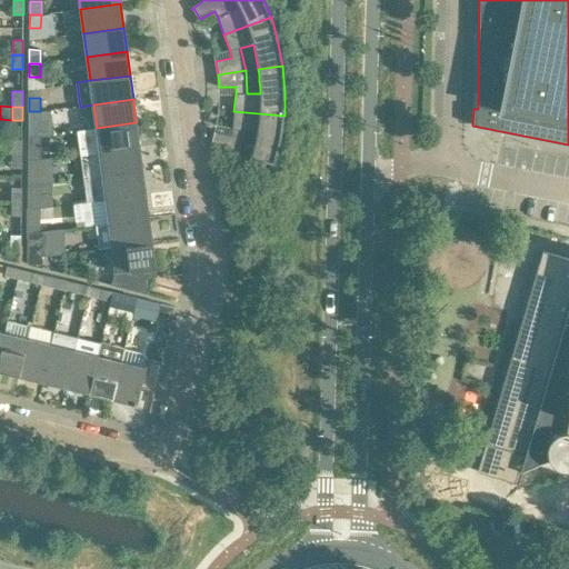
[(29,111),(29,137),(40,136),(40,111),(29,111)]
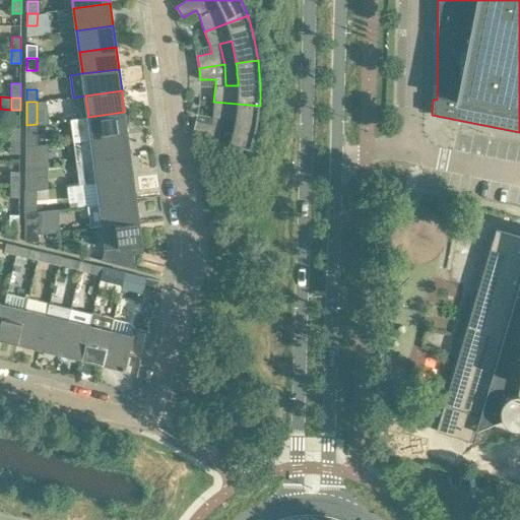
[(196,121),(194,131),(192,131),(191,132),(194,132),(196,133),(229,144),(250,151),(257,125),(260,106),(213,102),(212,118),(211,124),(196,121)]
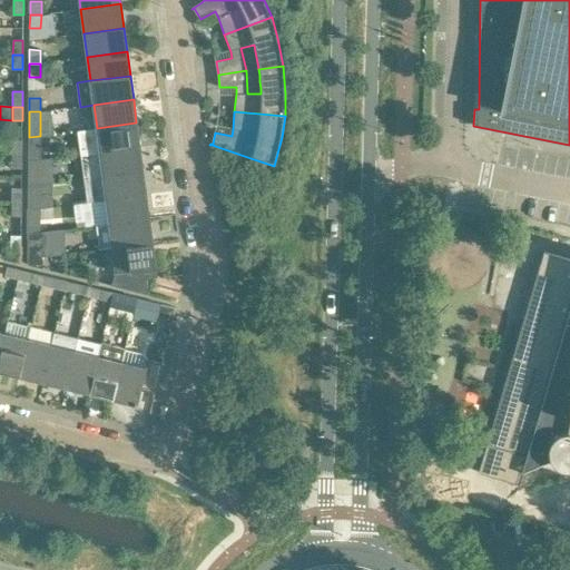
[(97,128),(100,153),(139,147),(136,123),(97,128)]
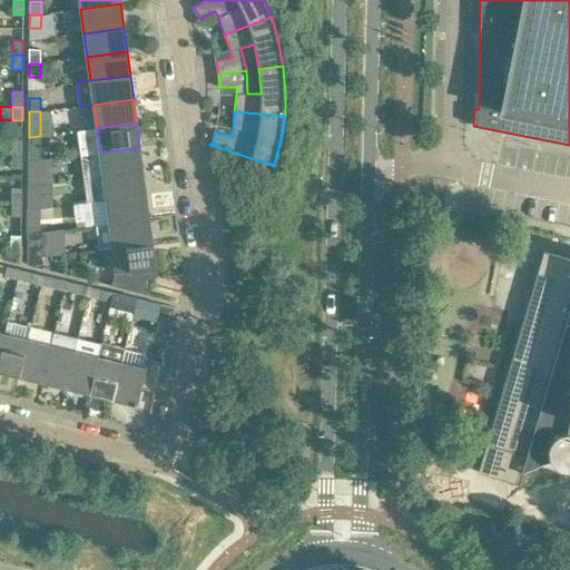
[(12,140),(12,154),(22,154),(22,140),(12,140)]
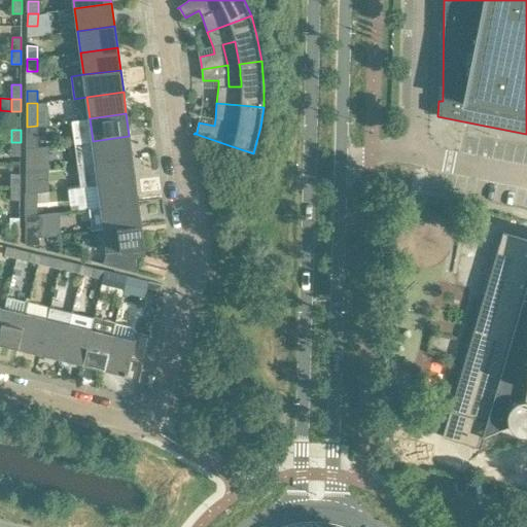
[(26,135),(26,148),(36,148),(37,136),(26,135)]
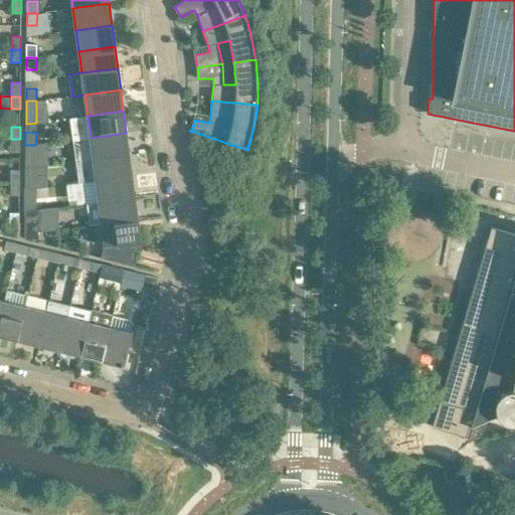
[(91,138),(72,140),(75,161),(129,154),(126,133),(91,138)]
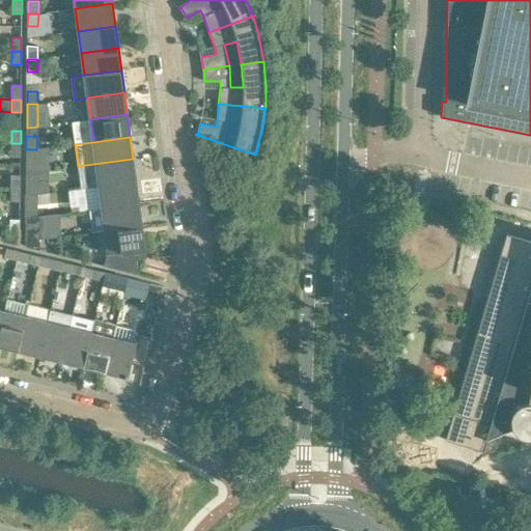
[(11,143),(11,157),(21,157),(21,143),(11,143)]
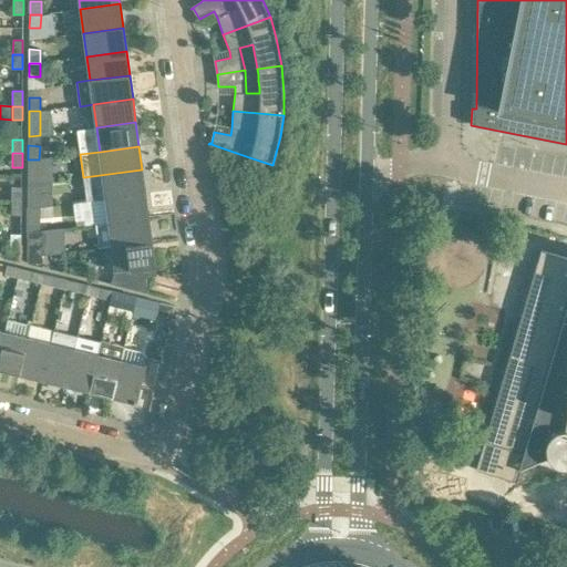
[(28,160),(28,173),(39,173),(39,160),(28,160)]
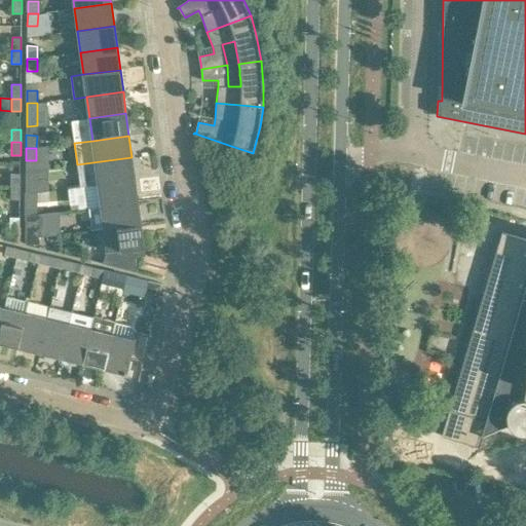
[(132,157),(77,164),(80,187),(98,185),(135,180),(132,157)]
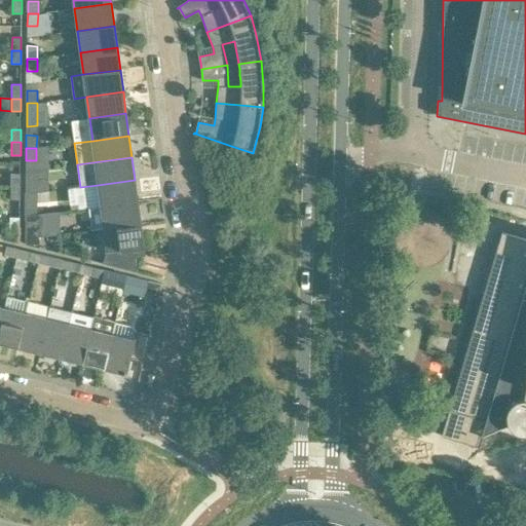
[(11,174),(11,186),(20,187),(20,174),(11,174)]
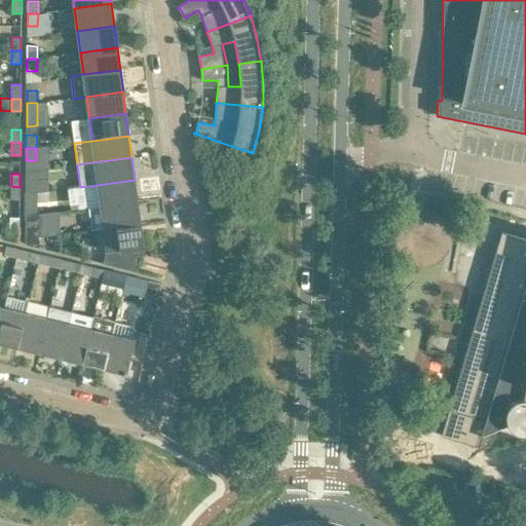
[(26,180),(26,192),(36,192),(36,180),(26,180)]
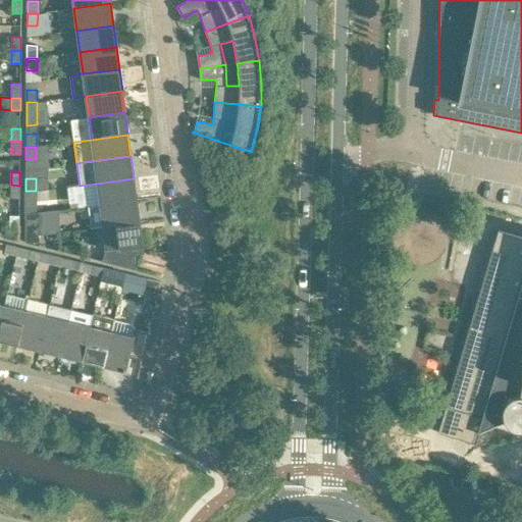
[(137,200),(134,178),(97,184),(100,205),(137,200)]
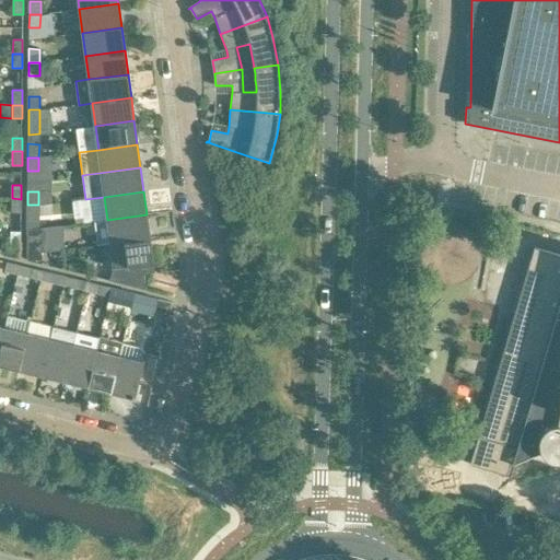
[(12,198),(11,212),(21,212),(21,199),(12,198)]
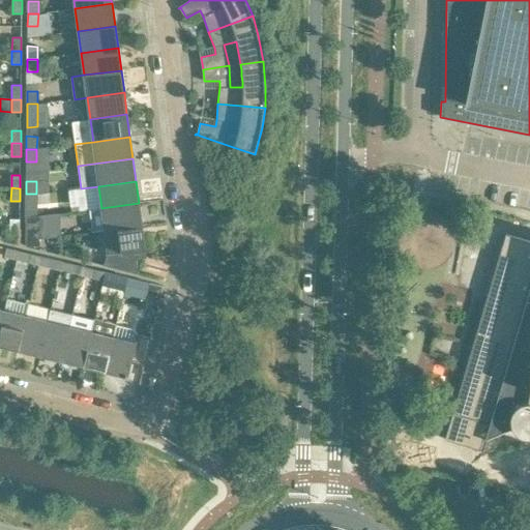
[(26,194),(26,216),(36,215),(36,194),(26,194)]
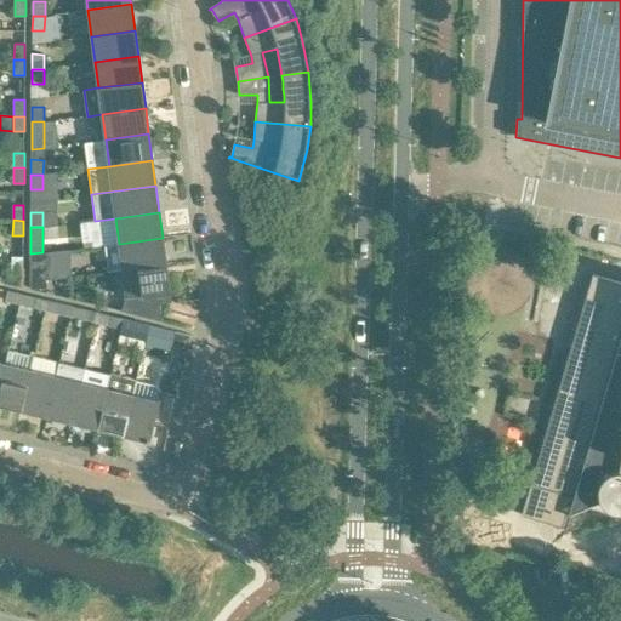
[(119,244),(106,245),(108,272),(123,269),(166,265),(163,238),(119,244)]
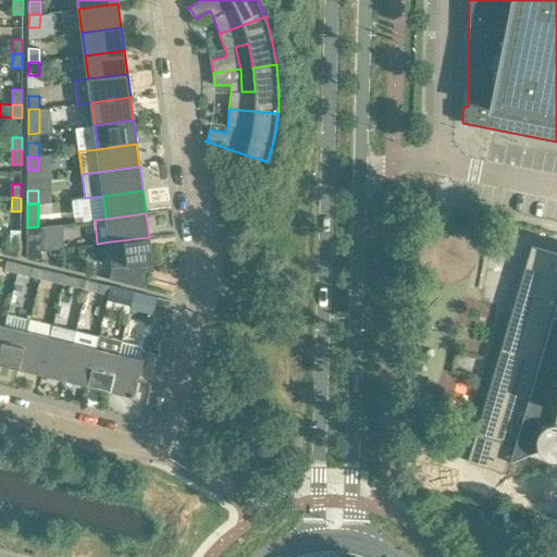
[(11,230),(11,247),(21,247),(21,230),(11,230)]
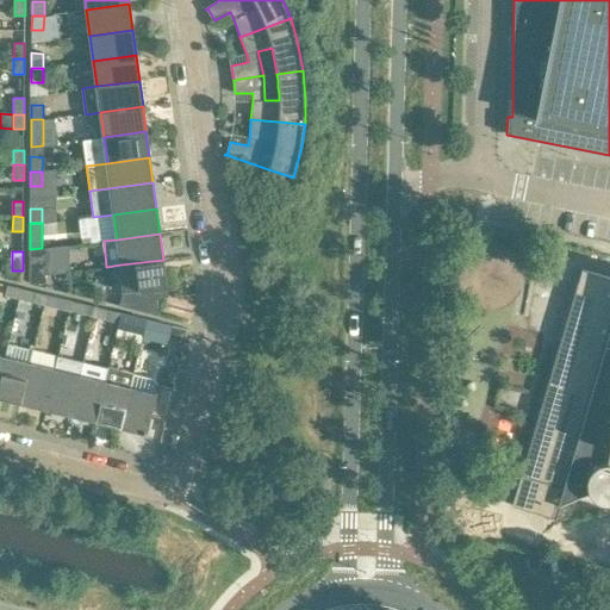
[(44,256),(30,256),(30,268),(44,269),(44,256)]
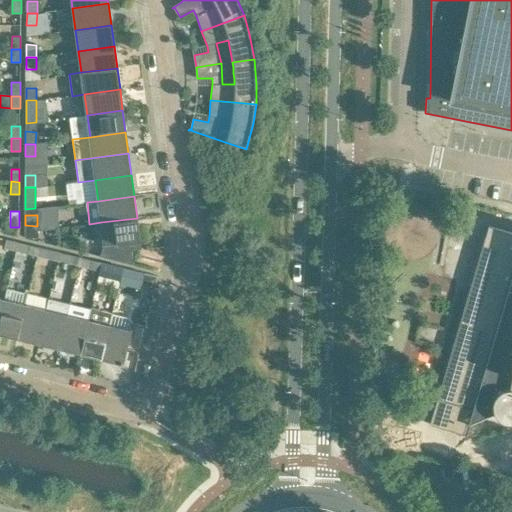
[(139,238),(137,218),(101,222),(104,243),(103,243),(104,245),(99,256),(133,264),(131,250),(141,249),(140,238),(139,238)]
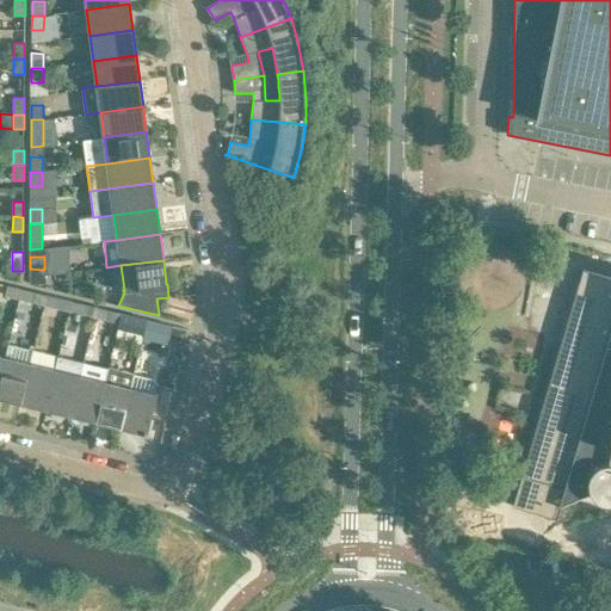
[(44,270),(30,269),(30,284),(44,284),(44,270)]
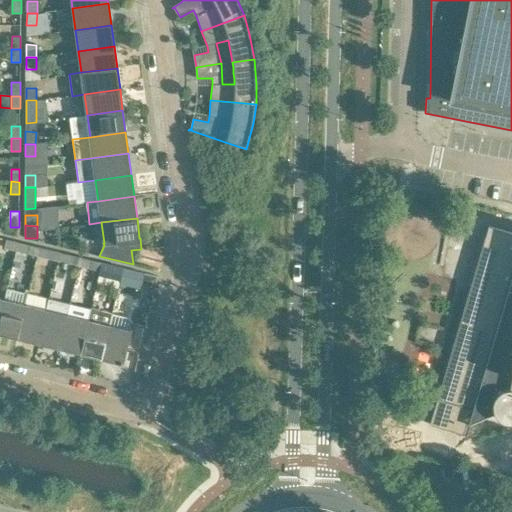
[(511,232),(488,226),(485,238),(429,424),(466,435),(470,423),(494,412),(495,414),(497,416),(498,417),(500,419),(502,420),(504,421),(506,422),(508,422),(509,422),(511,422),(511,232)]
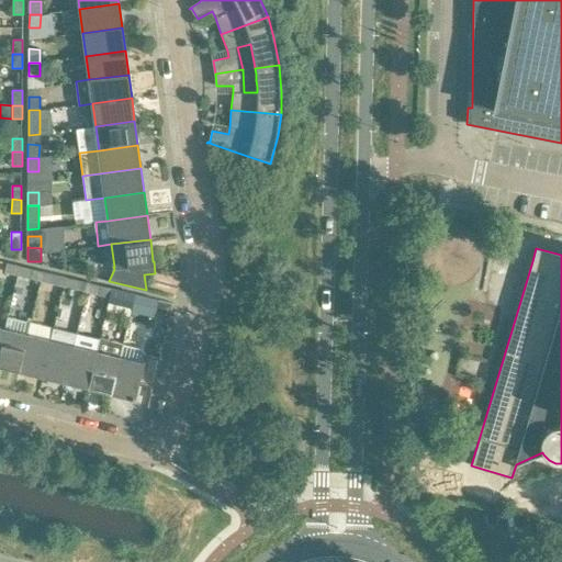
[(20,266),(7,263),(4,271),(18,274),(20,266)]
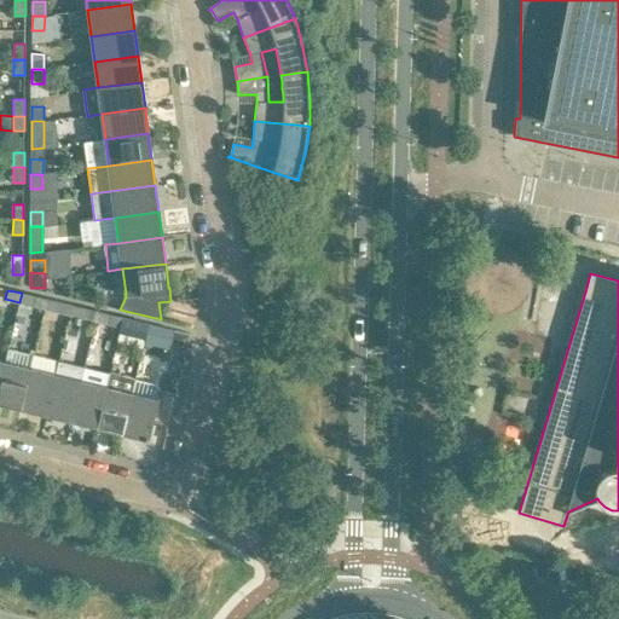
[(47,300),(22,293),(19,302),(45,308),(47,300)]
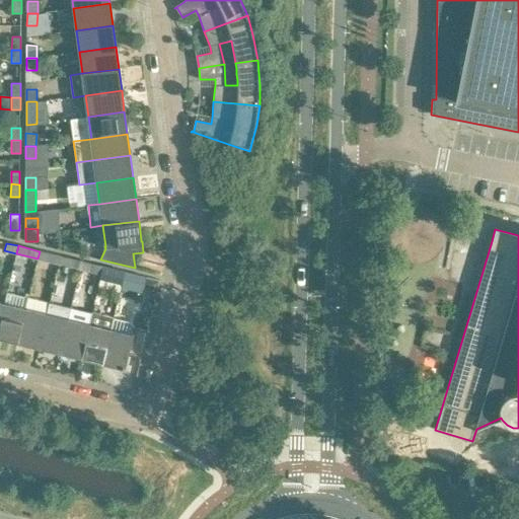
[(40,251),(38,258),(59,265),(61,256),(40,251)]
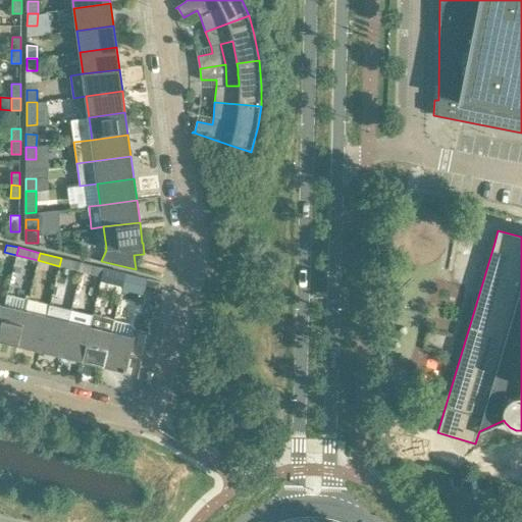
[(81,271),(83,263),(61,258),(59,266),(81,271)]
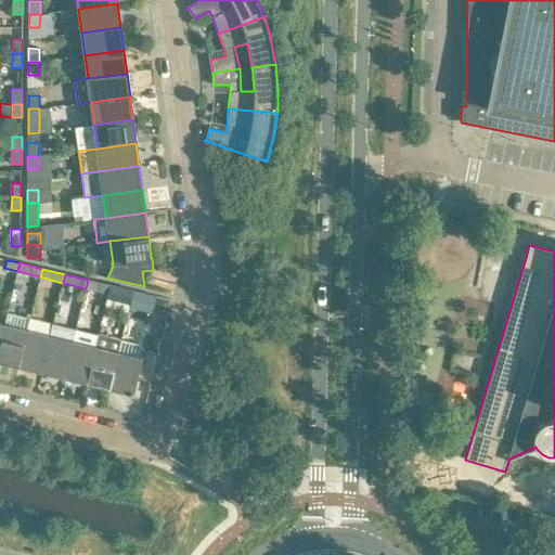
[(88,280),(86,288),(108,294),(111,285),(88,280)]
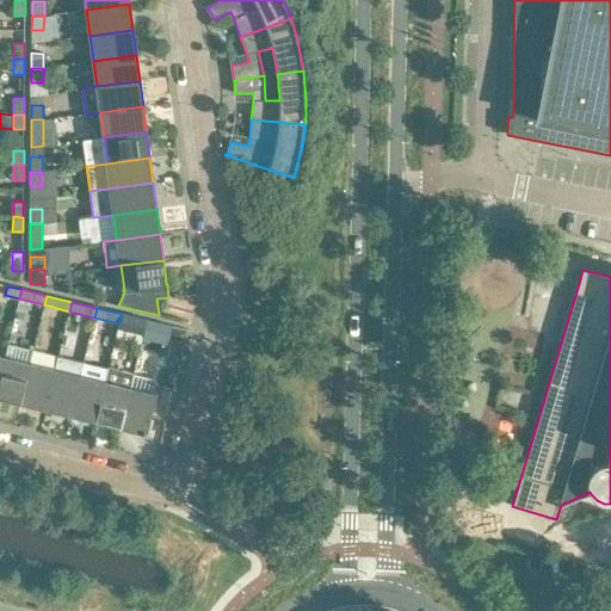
[(147,320),(122,314),(119,323),(144,329),(147,321),(147,320)]
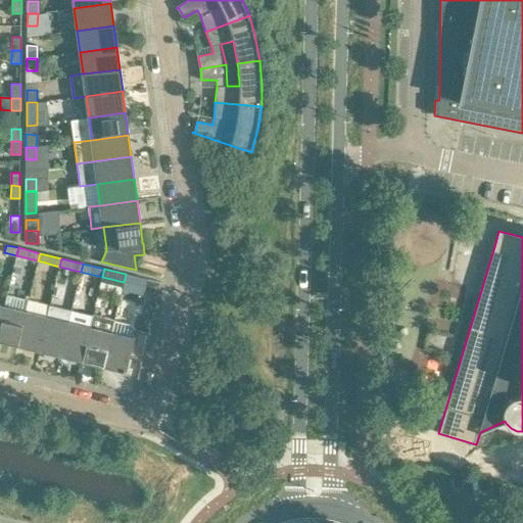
[(158,295),(161,282),(148,279),(146,284),(153,294),(158,295)]
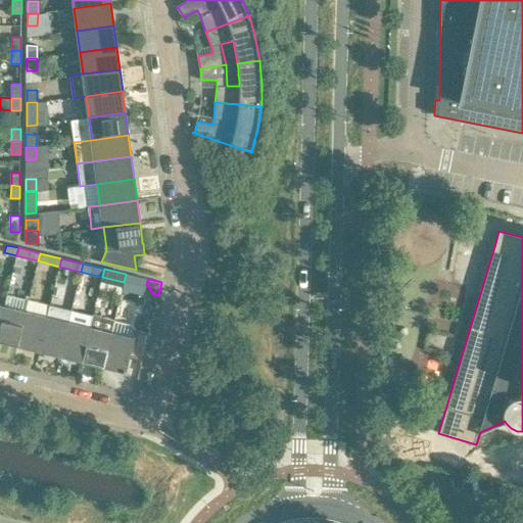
[(0,339),(17,344),(26,312),(29,300),(7,295),(4,306),(0,322),(0,339)]
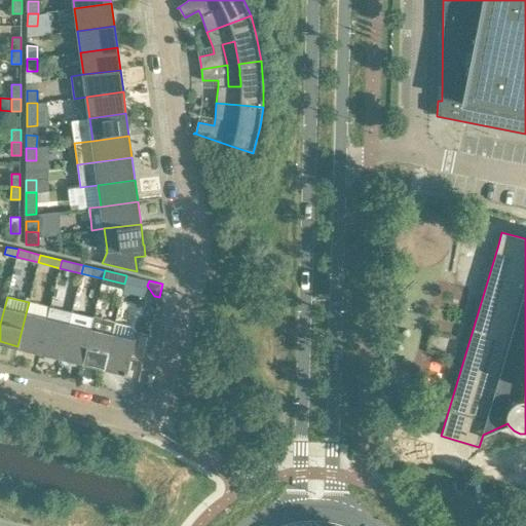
[(39,351),(49,307),(29,302),(26,313),(17,346),(39,351)]
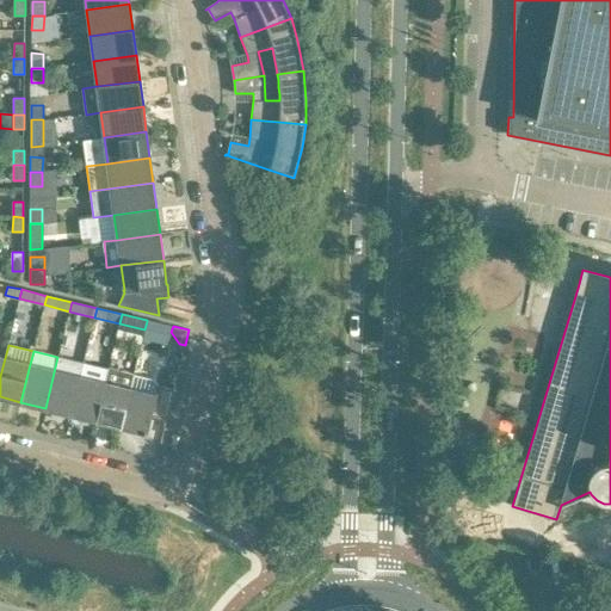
[(45,408),(71,414),(82,363),(57,357),(45,408)]
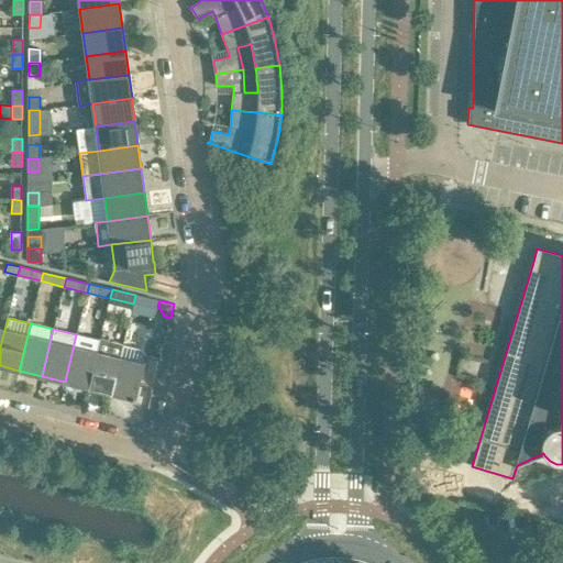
[(76,334),(65,382),(88,387),(99,340),(76,334)]
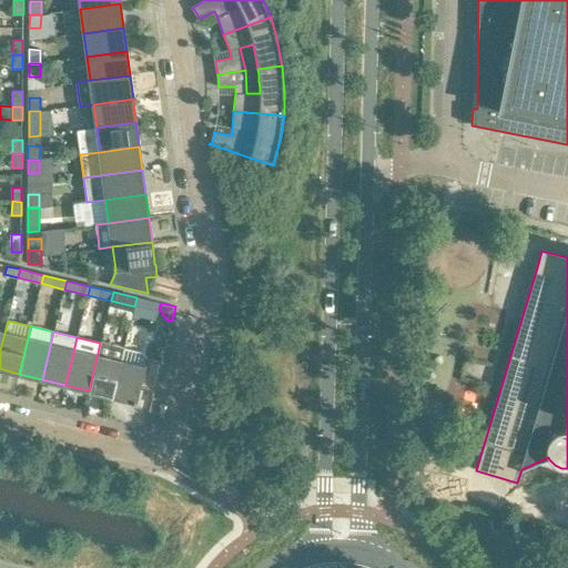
[(101,342),(100,343),(89,391),(112,396),(124,347),(101,342)]
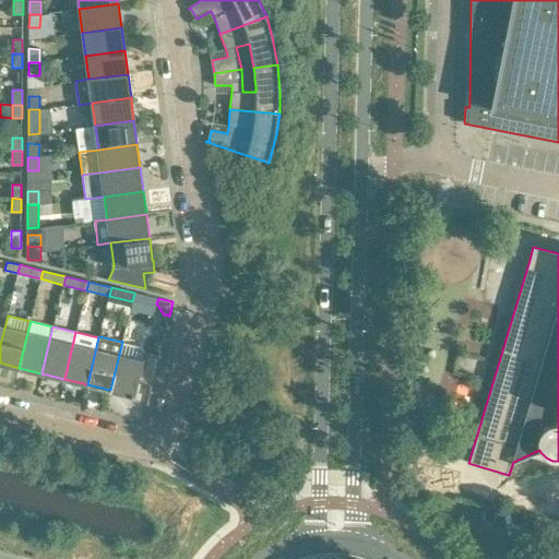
[(152,383),(159,356),(145,353),(141,347),(122,342),(110,390),(134,396),(138,380),(152,383)]
